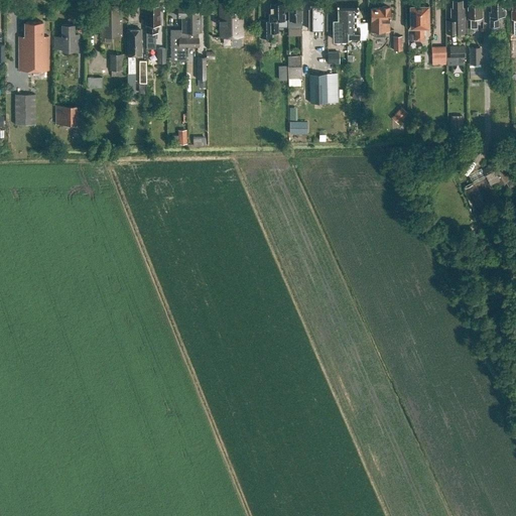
[(309,9),(309,29),(327,29),(327,9),(325,9),(325,0),(308,0),(309,9)]
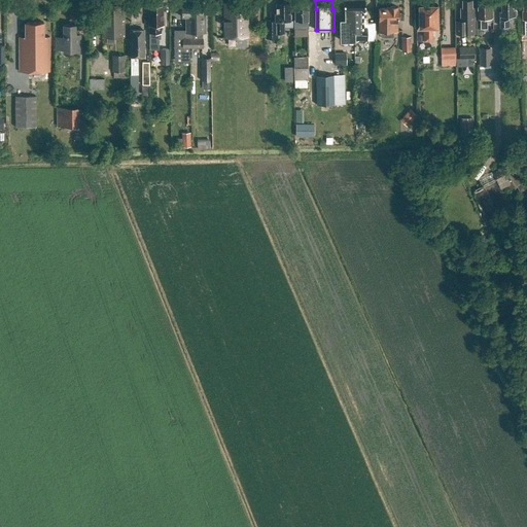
[(346,22),(341,22),(341,41),(354,40),(353,0),(343,0),(344,11),(346,11),(346,22)]
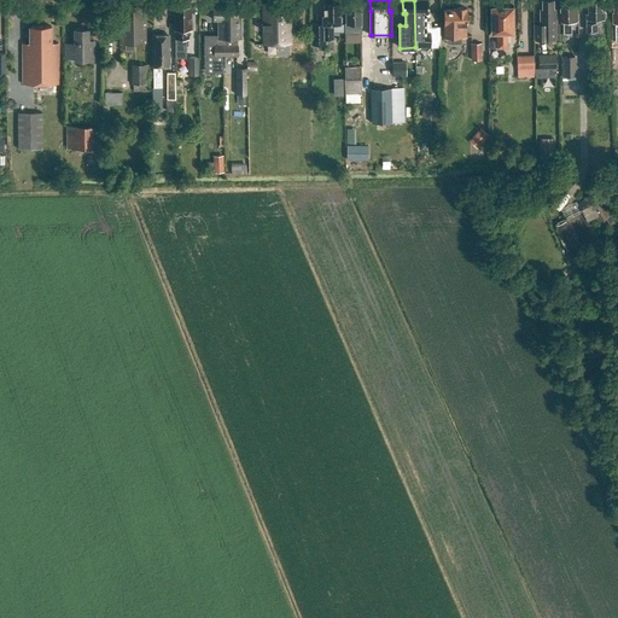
[(426,0),(414,0),(415,47),(430,47),(430,33),(423,33),(421,25),(425,25),(425,13),(427,13),(426,0)]
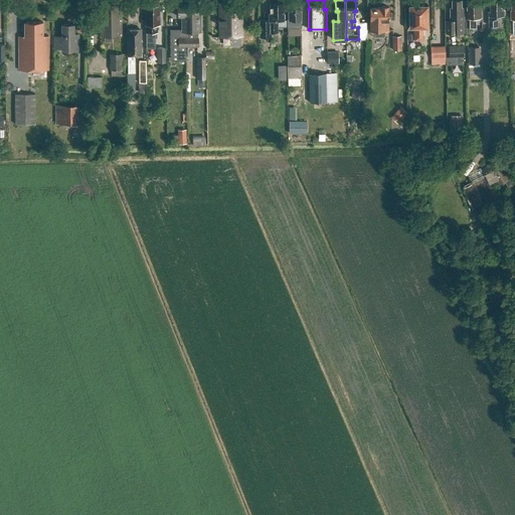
[(467,20),(464,20),(464,8),(463,8),(463,0),(461,0),(460,0),(455,0),(453,0),(453,14),(451,14),(451,33),(467,33),(467,20)]
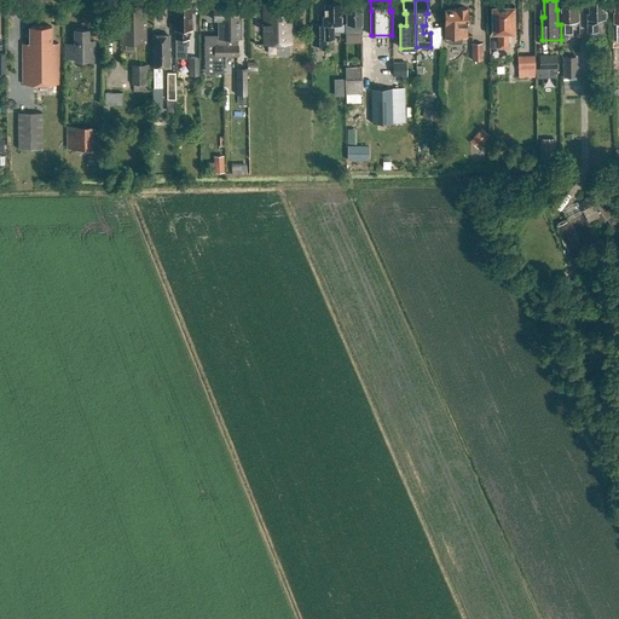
[(570,0),(562,0),(562,21),(566,21),(566,34),(573,34),(573,21),(578,21),(578,0),(576,0),(570,0)]
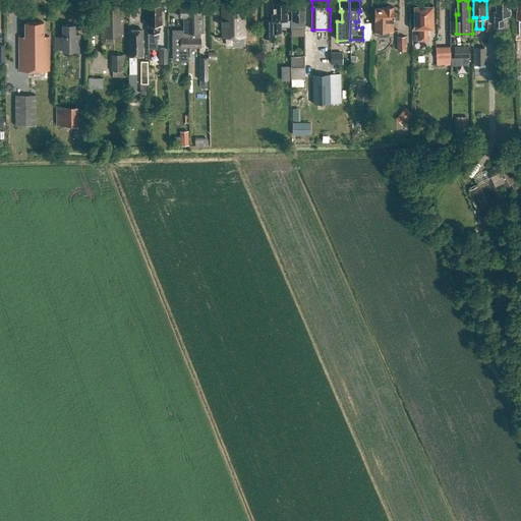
[(510,15),(511,14),(511,11),(510,10),(509,0),(503,0),(497,0),(497,12),(495,12),(496,26),(504,26),(504,16),(510,16),(510,15)]
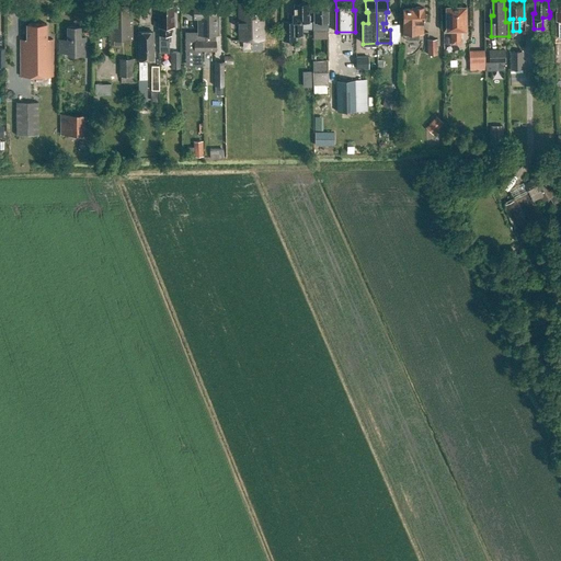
[(308,21),(309,20),(309,16),(308,15),(308,4),(306,4),(305,3),(301,3),(300,4),(294,4),(294,14),(292,14),(292,22),(282,22),(282,41),(295,41),(295,35),(301,35),(301,22),(308,22),(308,21)]
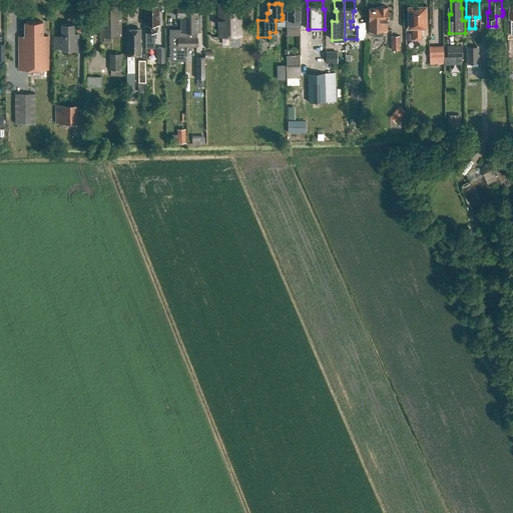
[(287,19),(286,19),(287,27),(300,27),(299,3),(287,4),(287,19)]
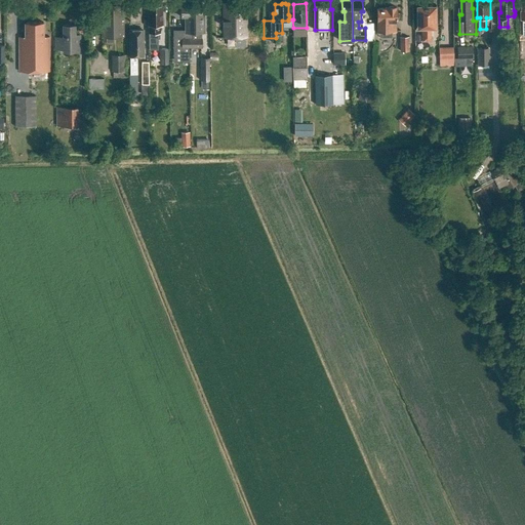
[(239,4),(223,5),(224,38),(246,37),(245,7),(239,8),(239,4)]
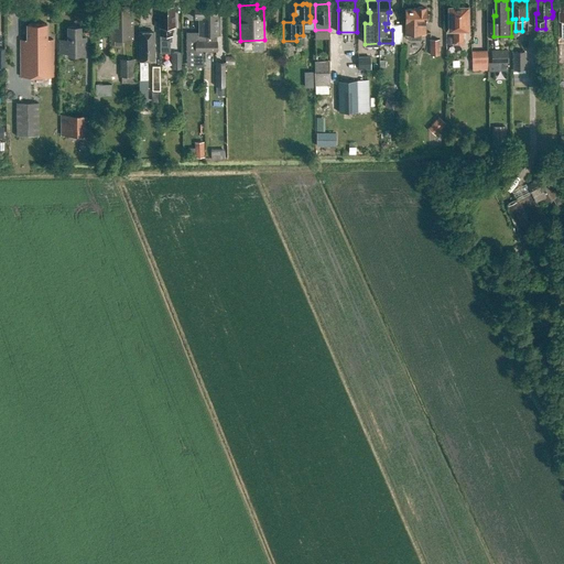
[(160,26),(160,35),(160,53),(170,53),(170,41),(172,41),(171,26),(175,26),(175,18),(173,18),(173,6),(160,6),(160,10),(159,10),(159,26),(160,26)]
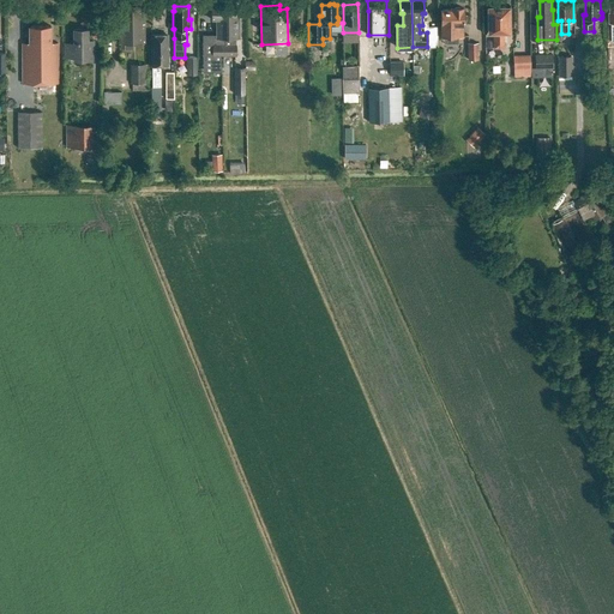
[(211,56),(212,72),(221,72),(221,56),(222,56),(222,52),(224,52),(224,46),(226,46),(226,38),(227,38),(227,19),(226,19),(224,6),(211,6),(211,19),(216,19),(216,37),(211,37),(211,56)]
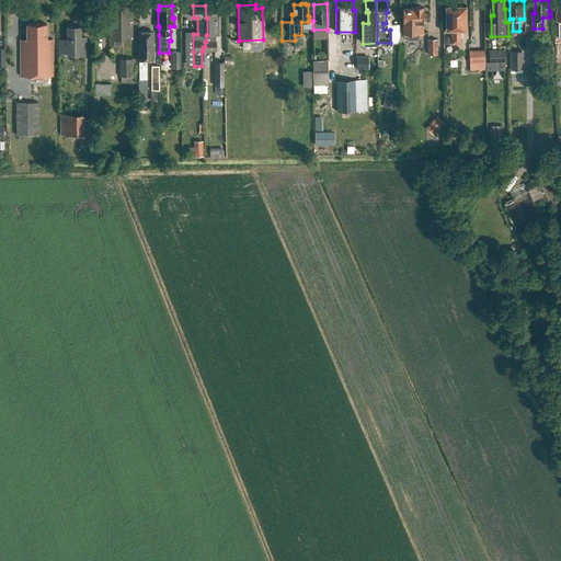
[(203,47),(203,52),(216,52),(216,35),(217,35),(217,18),(215,18),(215,6),(205,6),(206,18),(207,18),(207,35),(206,35),(206,42),(205,42),(205,47),(203,47)]
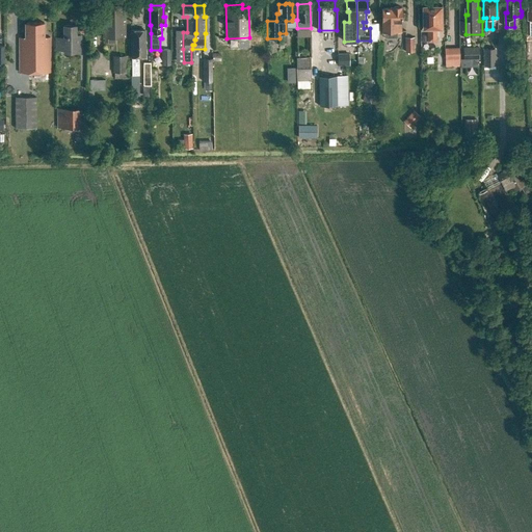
[(106,16),(104,16),(104,37),(107,37),(107,43),(114,43),(114,37),(126,37),(125,10),(122,10),(122,6),(106,6),(106,16)]
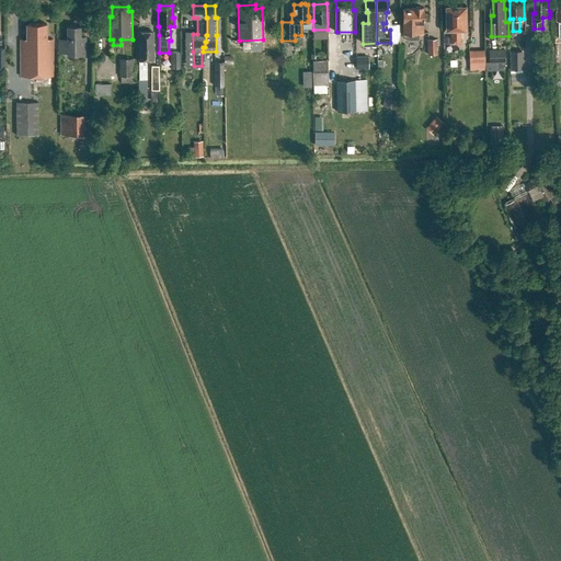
[(448,8),(446,8),(446,31),(450,30),(450,44),(460,44),(460,33),(461,33),(461,30),(465,30),(465,8),(462,8),(460,7),(458,7),(457,8),(454,8),(453,7),(449,7),(448,8)]
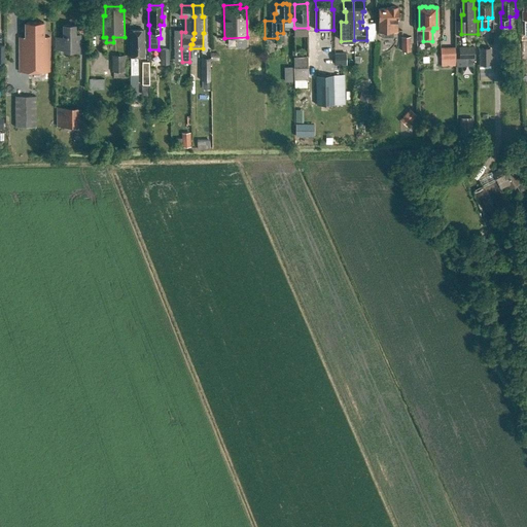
[(397,31),(396,22),(397,22),(397,8),(394,8),(394,7),(390,7),(390,8),(387,8),(378,9),(379,32),(381,32),(381,38),(393,37),(393,31),(397,31)]
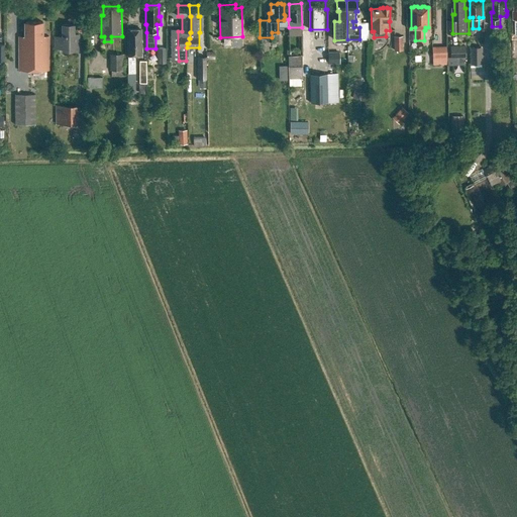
[(42,22),(24,22),(24,36),(18,36),(18,71),(48,71),(48,36),(42,36),(42,22)]
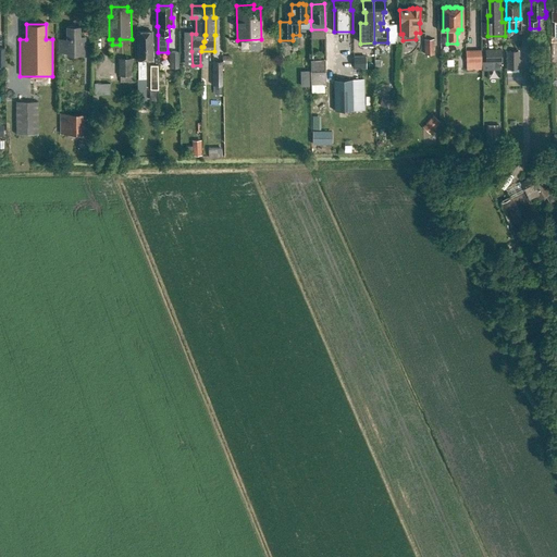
[(66,39),(59,39),(59,52),(66,52),(66,56),(85,54),(85,37),(79,37),(79,26),(66,27),(66,39)]
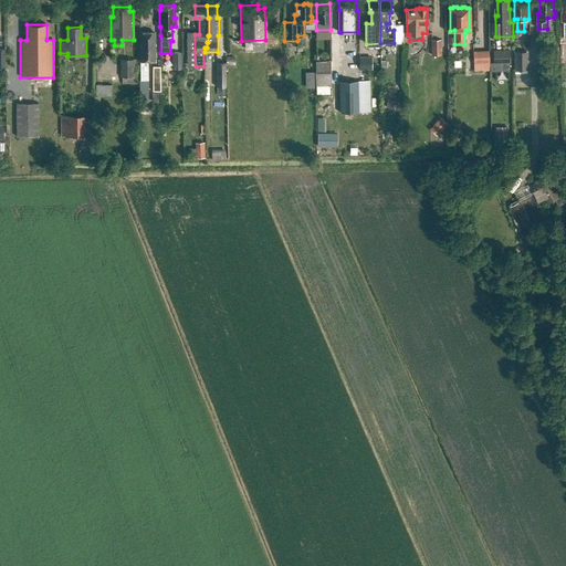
[(148,60),(155,60),(154,32),(140,33),(140,81),(148,81),(148,60)]
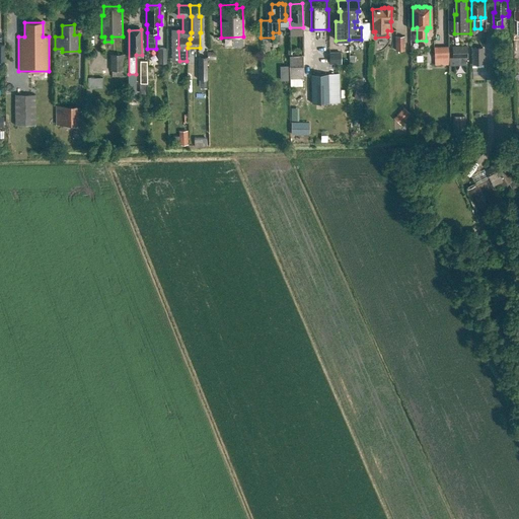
[(403,49),(403,36),(394,36),(395,49),(403,49)]
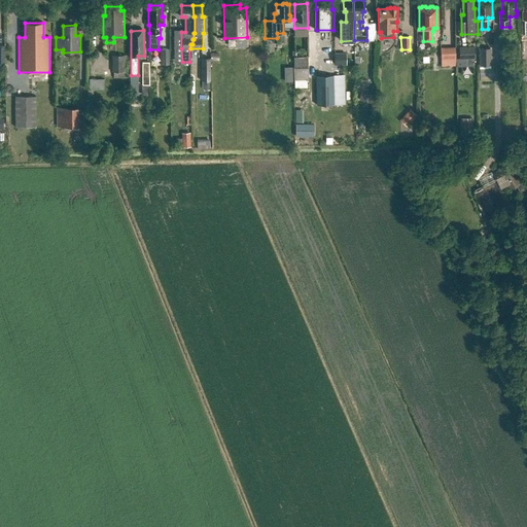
[(475,46),(459,47),(459,59),(475,58),(475,46)]
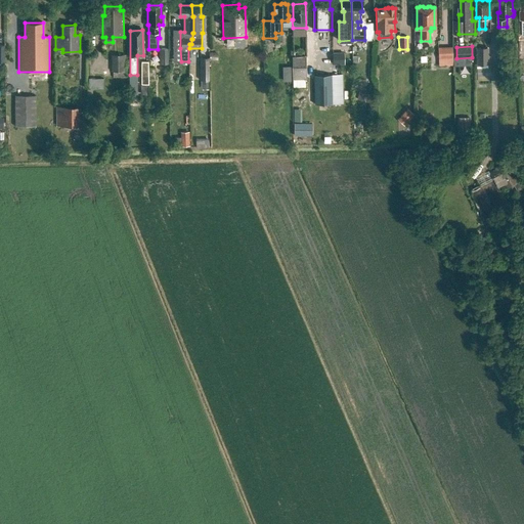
[(452,47),(438,47),(438,58),(452,58),(452,47)]
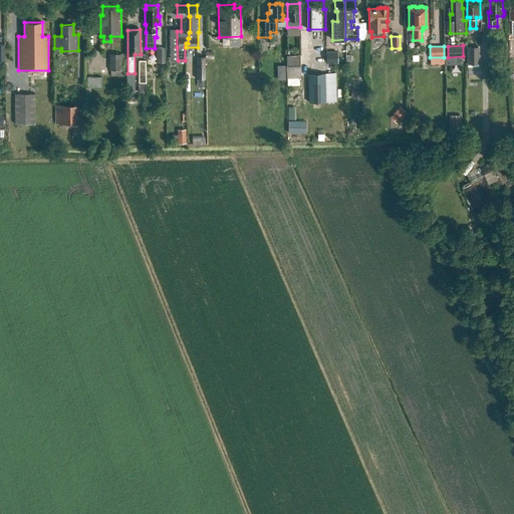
[(467,46),(467,63),(479,63),(479,46),(467,46)]
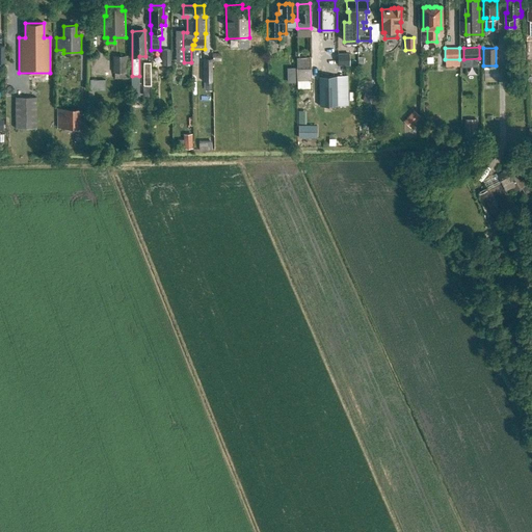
[(170,64),(170,49),(161,49),(161,64),(170,64)]
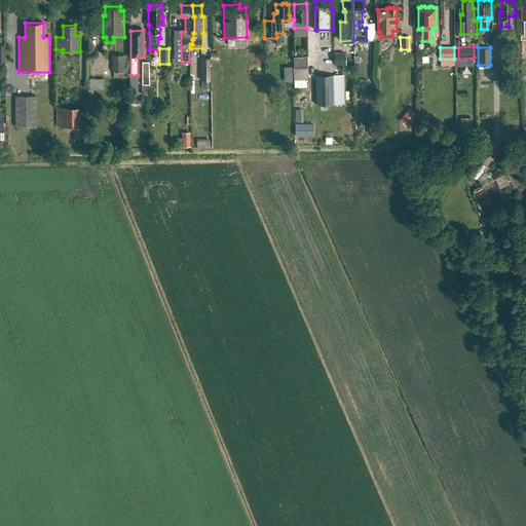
[(210,52),(210,61),(219,61),(219,52),(210,52)]
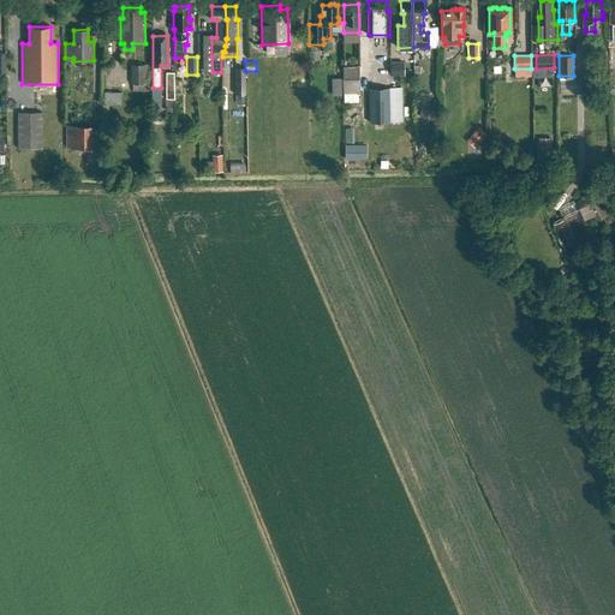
[(389,63),(389,77),(404,76),(404,63),(389,63)]
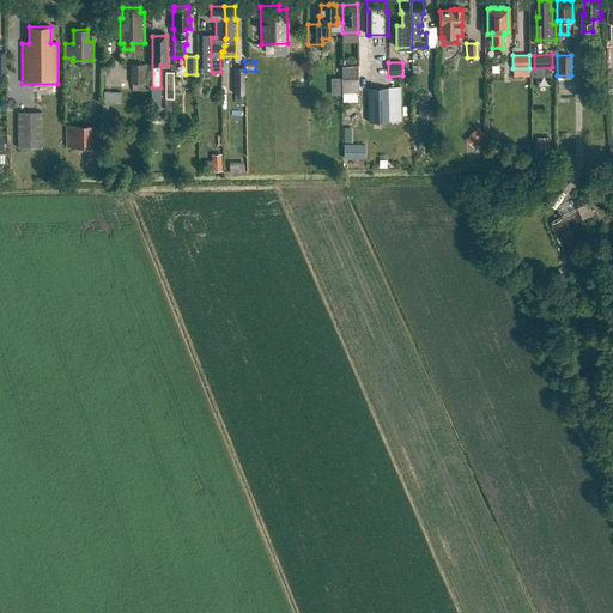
[(131,65),(131,84),(132,84),(132,91),(146,91),(146,83),(147,83),(147,65),(131,65)]
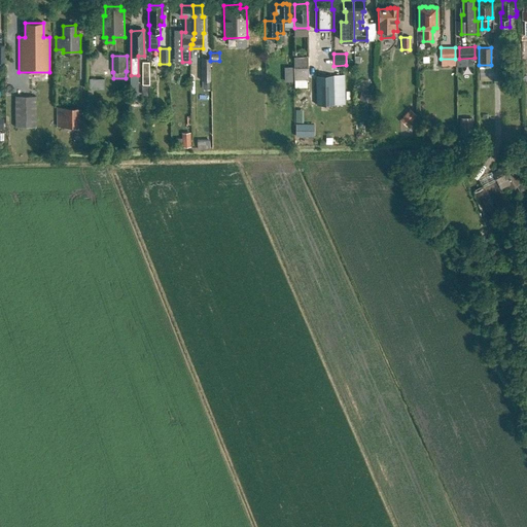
[(293,57),(294,68),(308,68),(308,57),(293,57)]
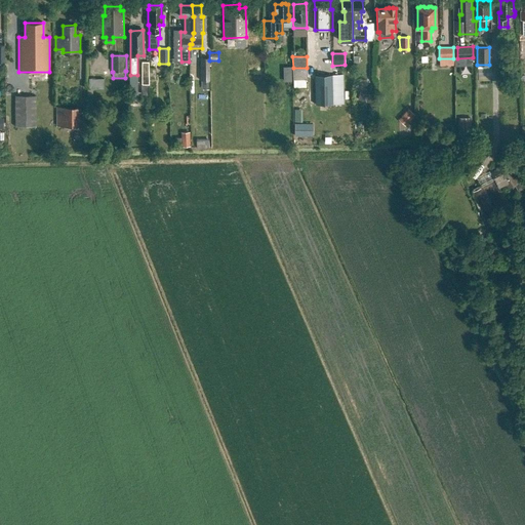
[(200,57),(200,80),(209,80),(209,57),(200,57)]
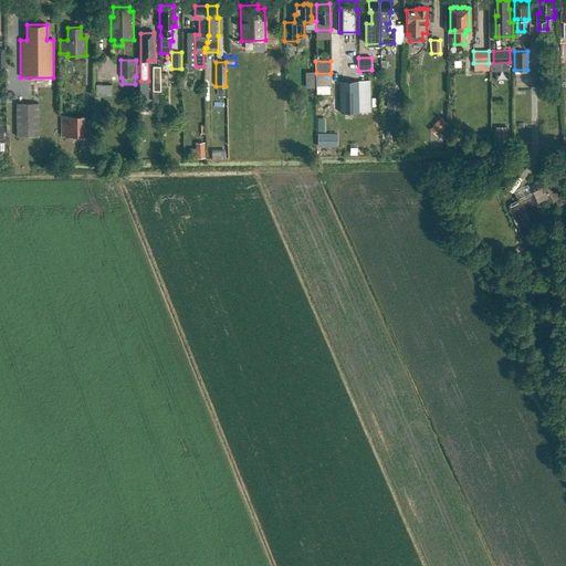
[(305,72),(305,88),(314,88),(314,72),(305,72)]
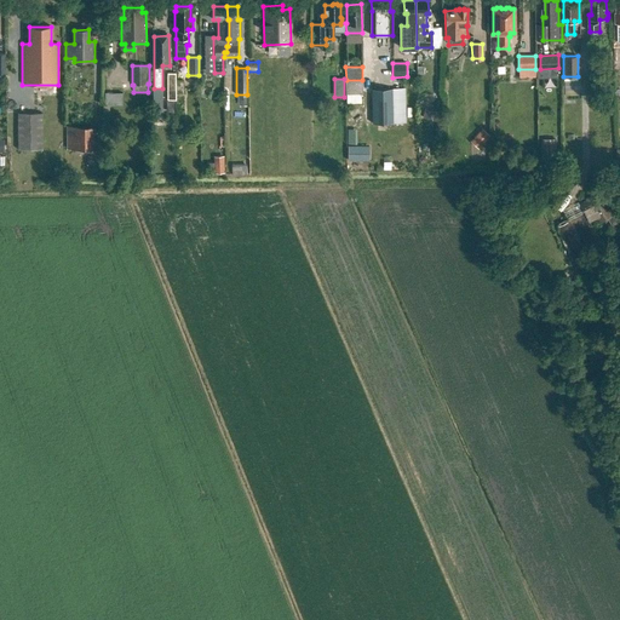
[(362,95),(362,80),(346,80),(346,95),(362,95)]
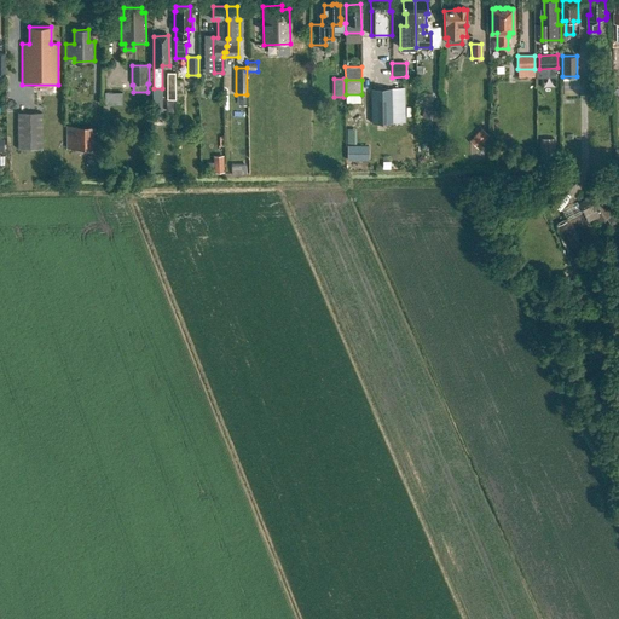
[(405,88),(371,90),(371,123),(405,123),(405,88)]
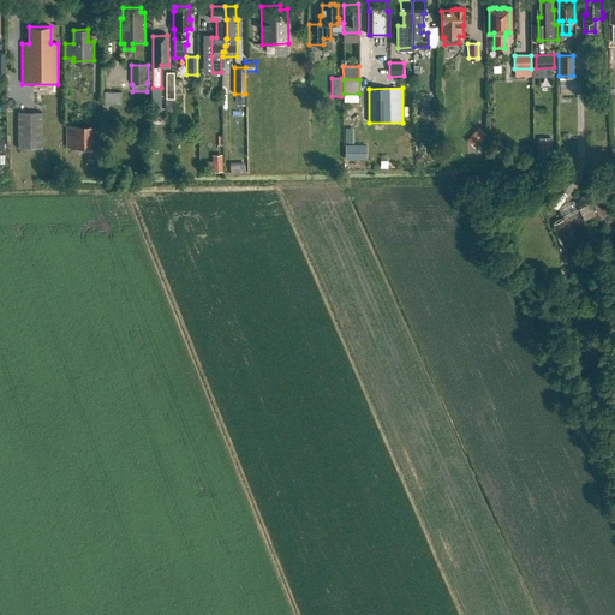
[(101,90),(101,103),(120,103),(120,90),(101,90)]
